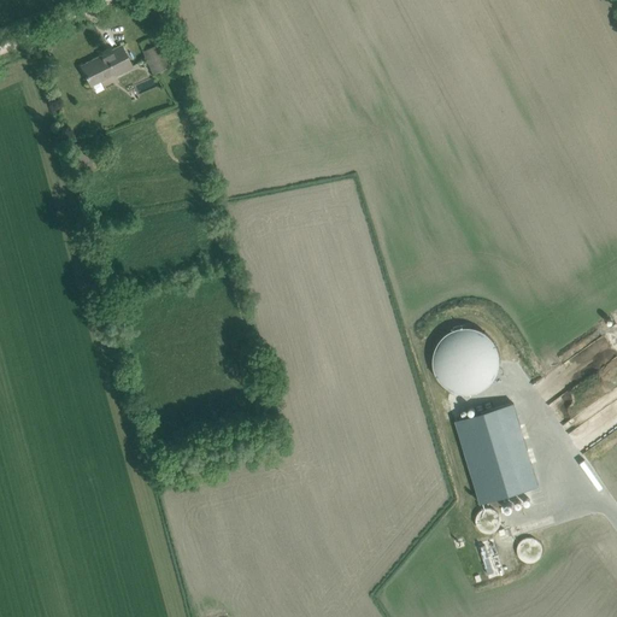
[(152,75),(153,75),(168,69),(157,45),(154,37),(139,45),(152,75)]
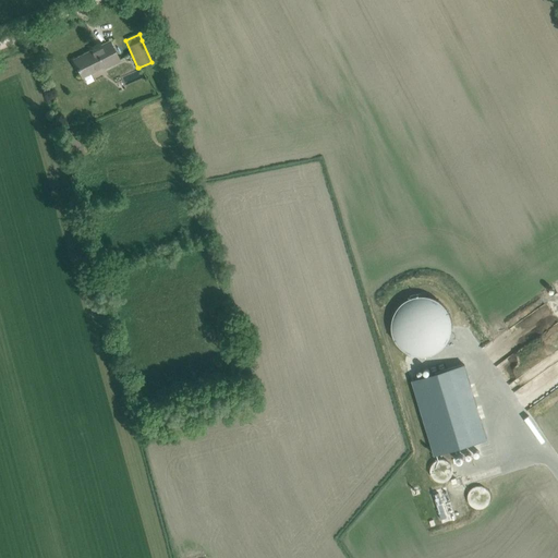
[(73,60),(79,70),(82,76),(104,67),(105,68),(119,61),(110,41),(99,47),(99,48),(85,56),(84,55),(73,60)]
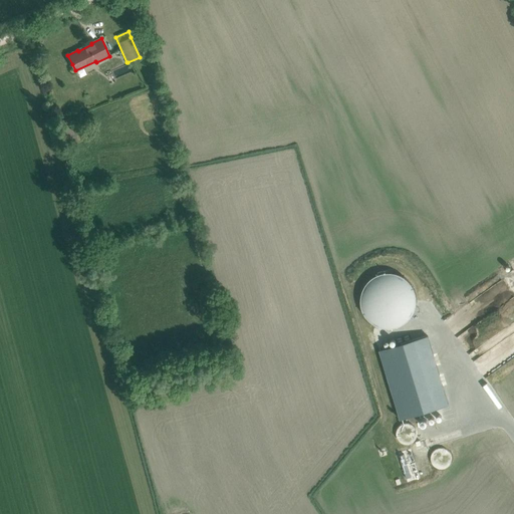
[(361,295),(360,299),(361,304),(362,308),(363,313),(366,317),(368,320),(372,323),(376,325),(380,327),(384,328),(390,328),(394,328),(399,327),(403,325),(406,322),(410,319),(412,316),(414,312),(416,307),(417,303),(417,298),(416,294),(415,290),(413,286),(410,282),(407,279),(403,276),(398,274),(394,273),(389,273),(383,273),(379,274),(375,276),(371,279),(367,282),(364,286),(362,290),(361,295)]
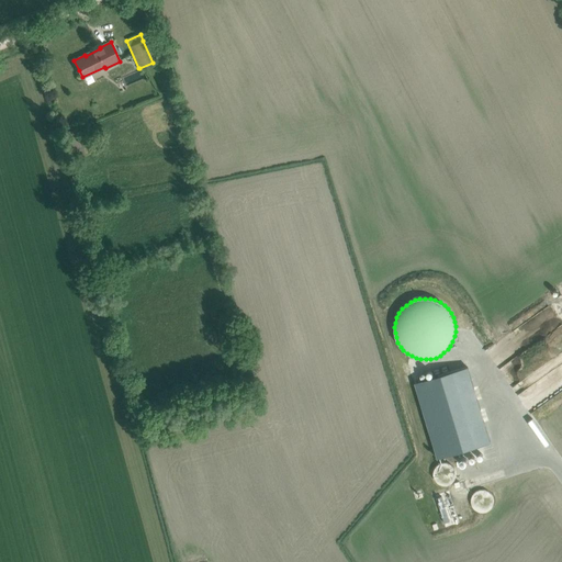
[(468,368),(415,383),(438,459),(491,442),(468,368)]
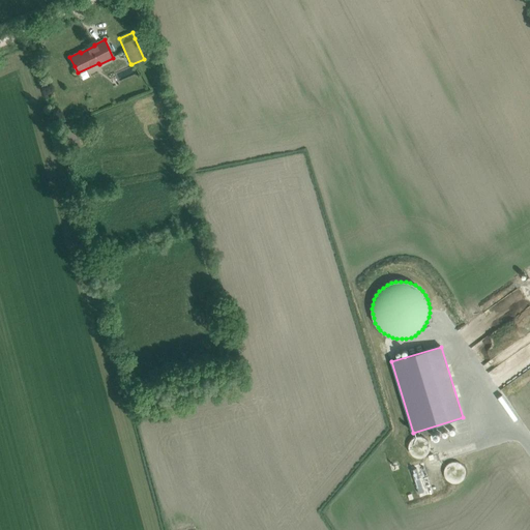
[(409,443),(409,446),(409,449),(410,452),(411,454),(413,457),(416,458),(418,458),(421,458),(423,458),(427,455),(429,453),(430,451),(431,448),(431,446),(430,443),(429,441),(427,439),(423,437),(421,437),(418,437),(415,437),(413,439),(411,441),(409,443)]
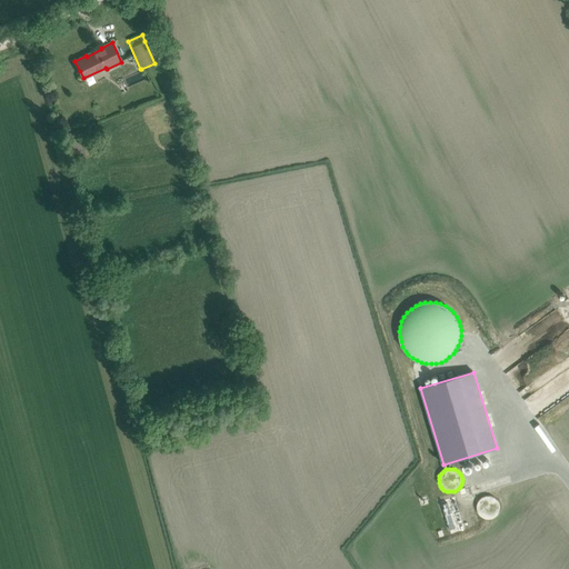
[(478,503),(477,507),(477,510),(478,512),(480,515),(482,517),(485,518),(487,519),(490,519),(493,518),(496,517),(498,515),(499,511),(500,509),(500,506),(499,502),(498,500),(495,498),(492,497),(489,496),(487,496),(483,497),(481,499),(479,501),(478,503)]
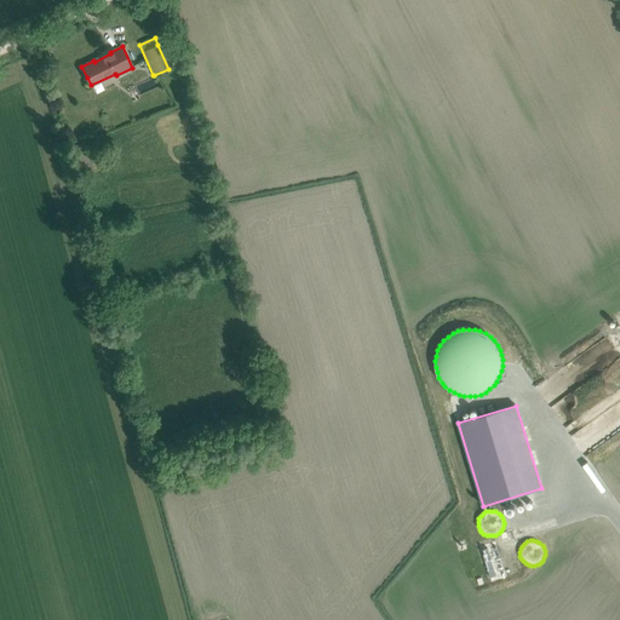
[(487,547),(482,550),(491,578),(497,575),(487,547)]
